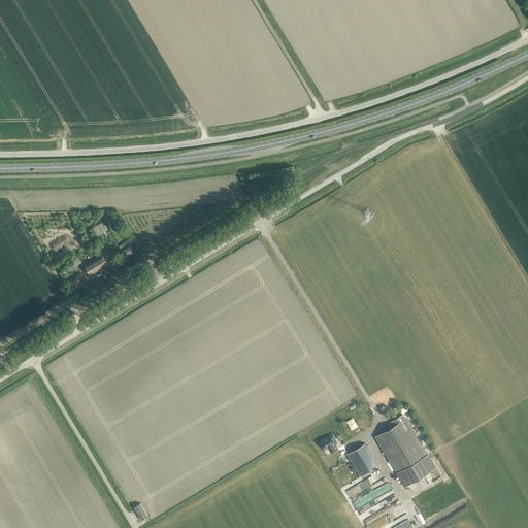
[(103,222),(93,228),(98,236),(108,230),(103,222)]
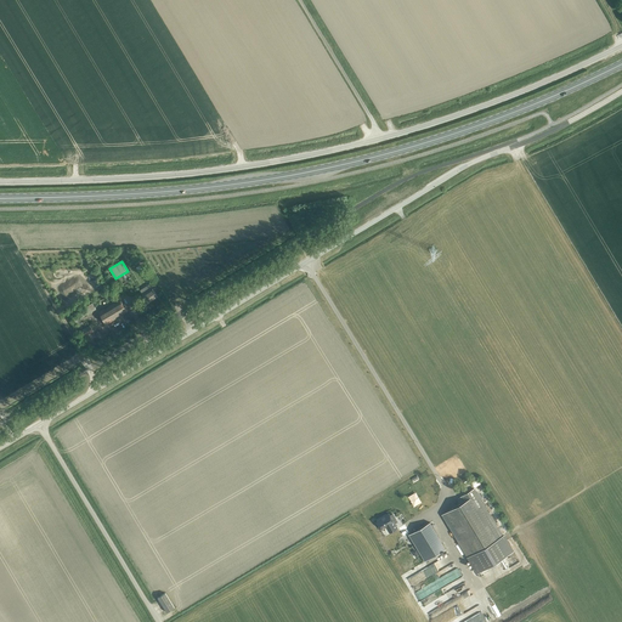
[(142,295),(147,304),(158,297),(153,290),(157,288),(154,282),(150,284),(152,289),(142,295)]
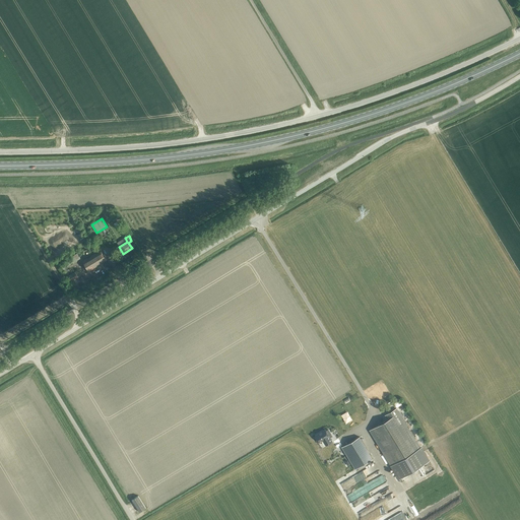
[(89,271),(107,260),(101,251),(83,261),(89,271)]
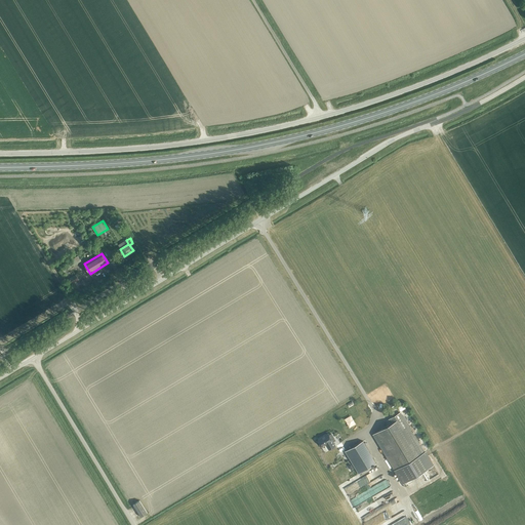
[(76,275),(68,279),(71,284),(78,279),(76,275)]
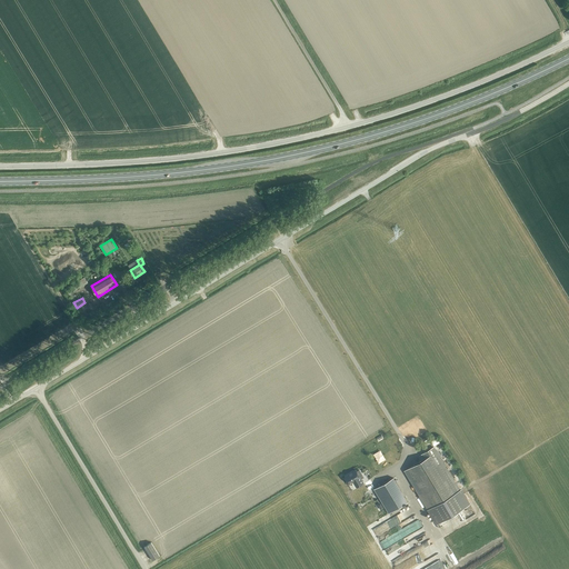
[(425,459),(405,471),(437,525),(469,506),(433,447),(421,455),(425,459)]
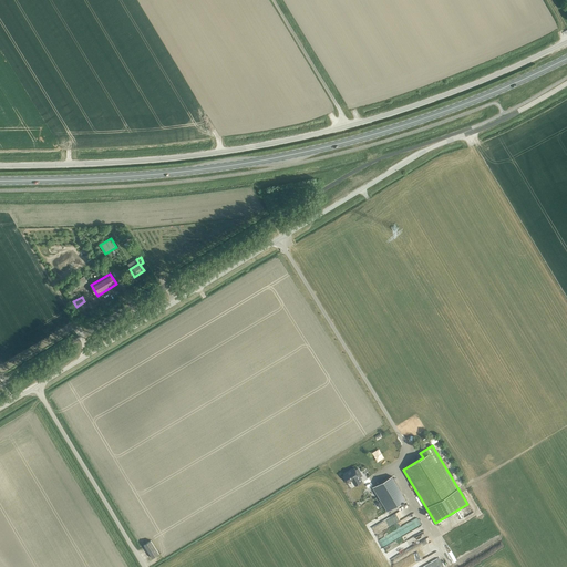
[(354,468),(343,475),(344,476),(344,477),(347,481),(348,483),(352,480),(356,485),(362,481),(360,476),(362,475),(357,467),(354,470),(354,468)]
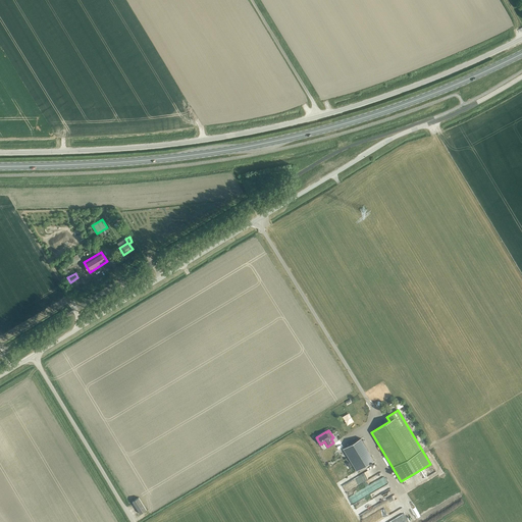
[(361,438),(343,449),(356,471),(374,461),(361,438)]
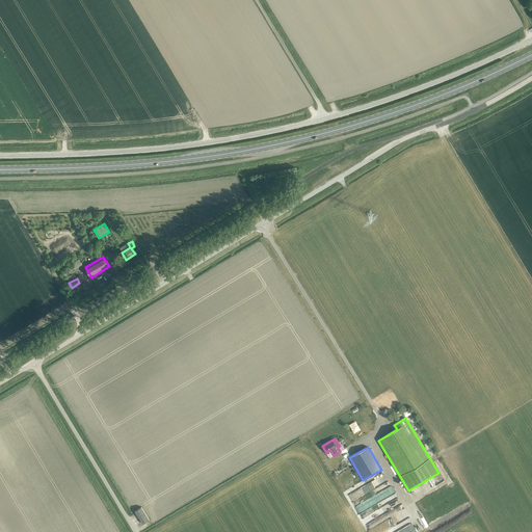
[(142,524),(150,520),(141,507),(135,511),(142,524)]
